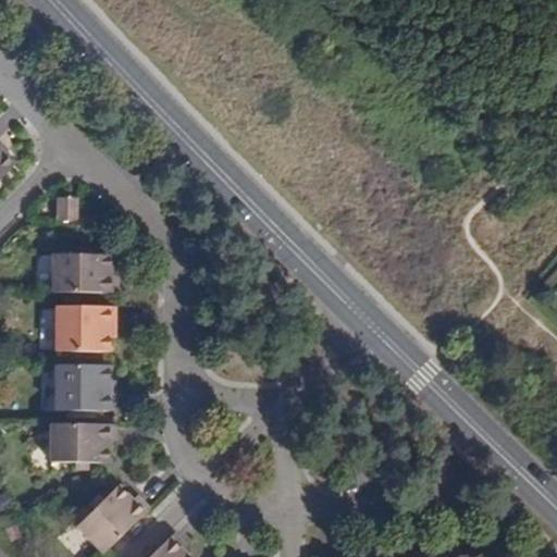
[(0,178),(14,165),(3,153),(0,151),(0,178)]
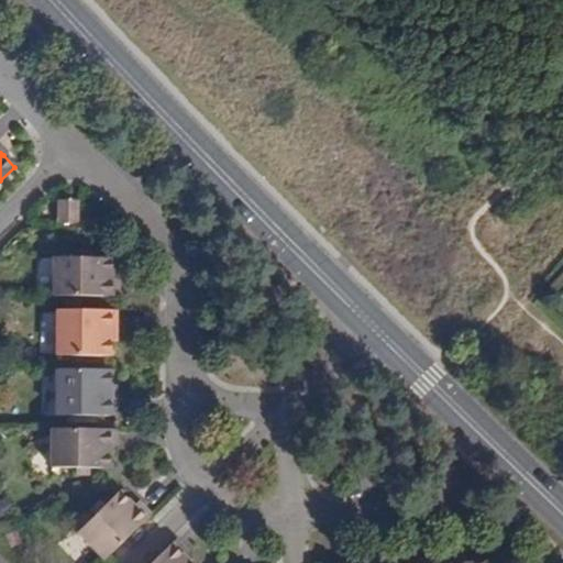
[(54,296),(117,297),(117,276),(108,277),(109,257),(54,256),(54,296)]
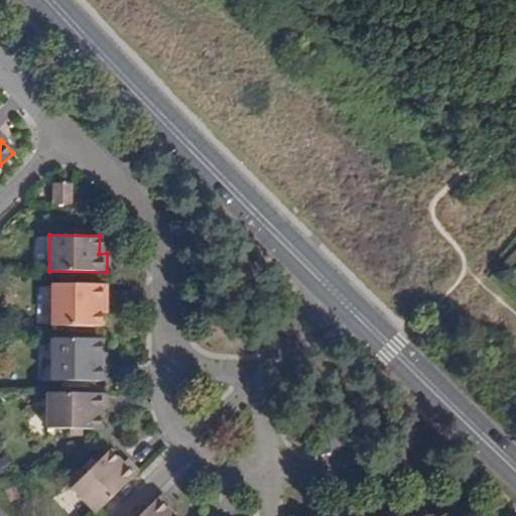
[(99,296),(104,297),(104,283),(51,283),(51,325),(100,325),(99,310),(99,296)]
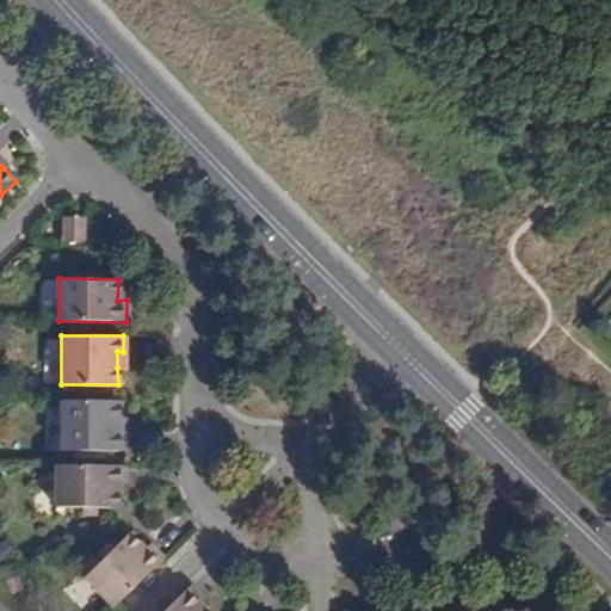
[(116,419),(116,402),(62,401),(60,450),(124,450),(124,433),(116,433),(116,419)]
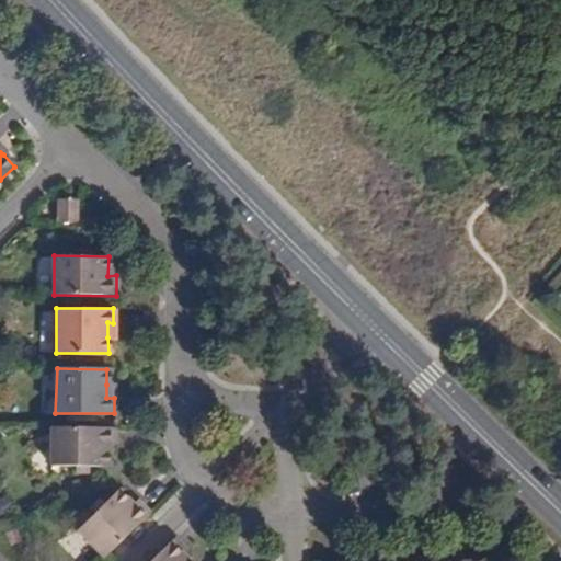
[(52,466),(109,467),(109,448),(117,448),(116,427),(52,427),(52,466)]
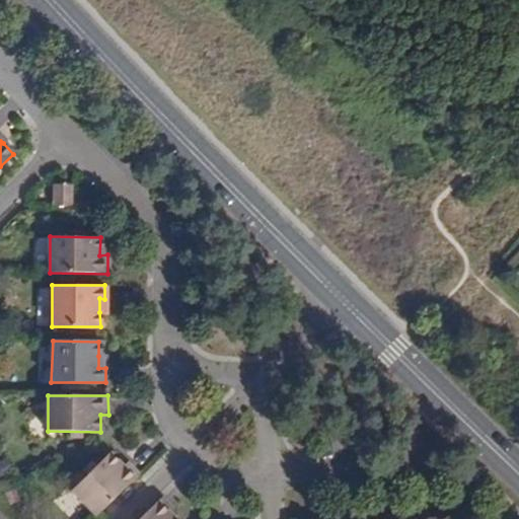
[(96,516),(139,473),(128,462),(123,466),(109,453),(71,491),(96,516)]
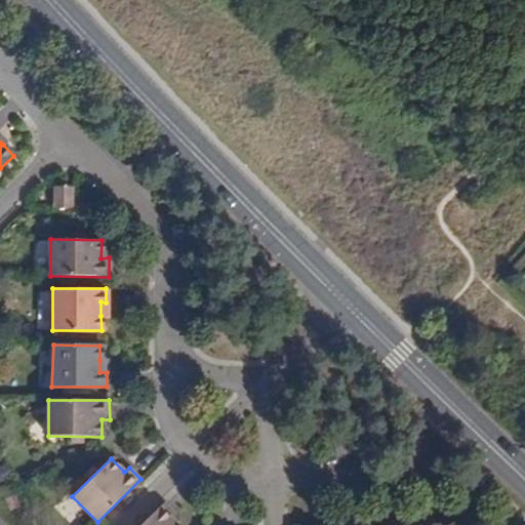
[(175,524),(170,519),(175,514),(164,502),(140,524),(175,524)]
